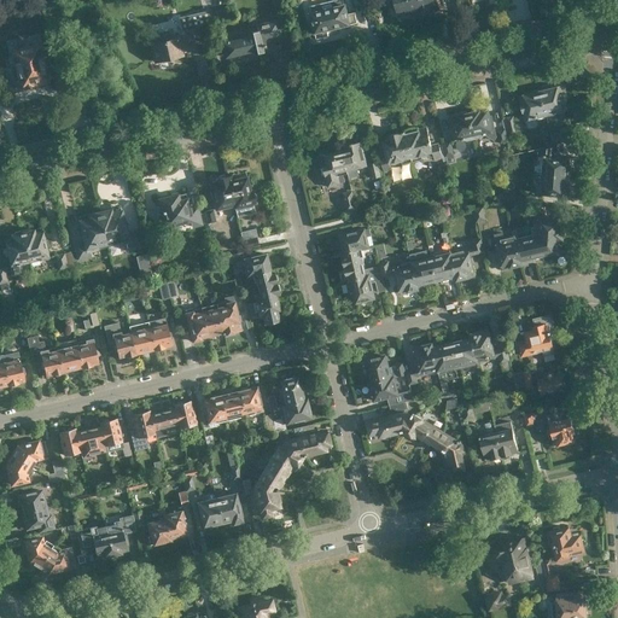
[(326,30),(357,23),(355,12),(347,15),(343,0),(336,0),(308,6),(316,40),(328,36),(326,30)]
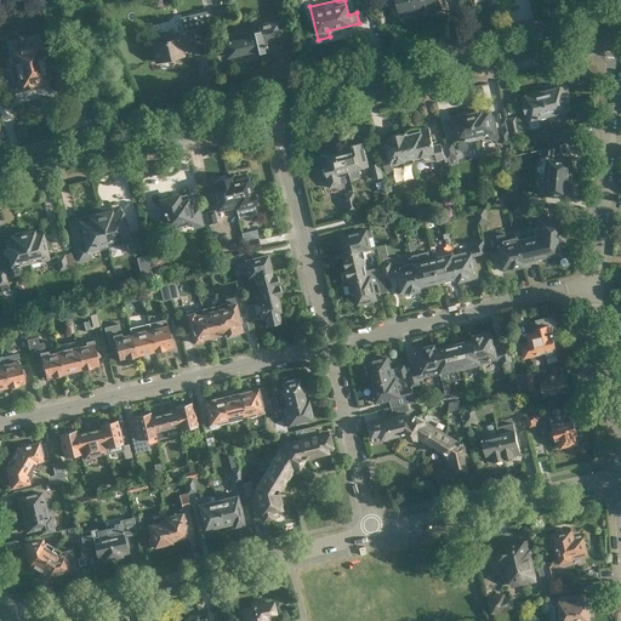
[(436,0),(396,0),(400,13),(414,10),(416,16),(439,11),(436,0)]
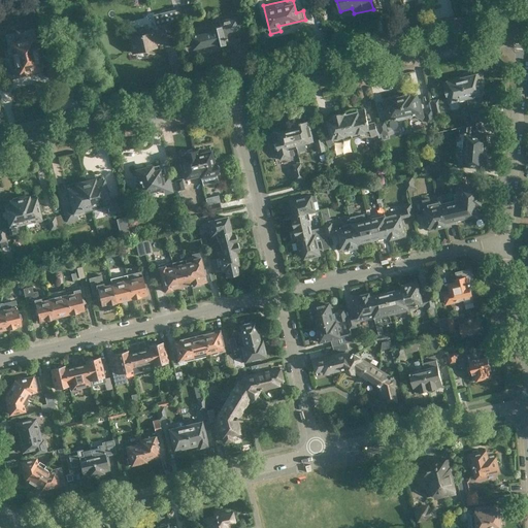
[(186,15),(193,13),(192,6),(184,8),(186,15)]
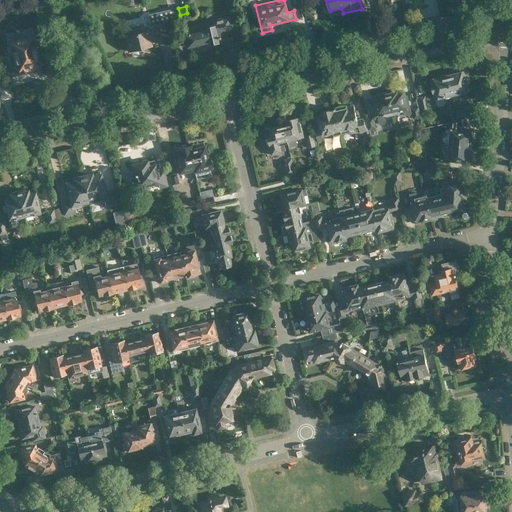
[(165,36),(162,22),(174,19),(172,8),(148,14),(142,15),(141,18),(143,25),(126,29),(128,37),(126,38),(129,51),(150,46),(148,38),(158,36),(158,38),(165,36)]
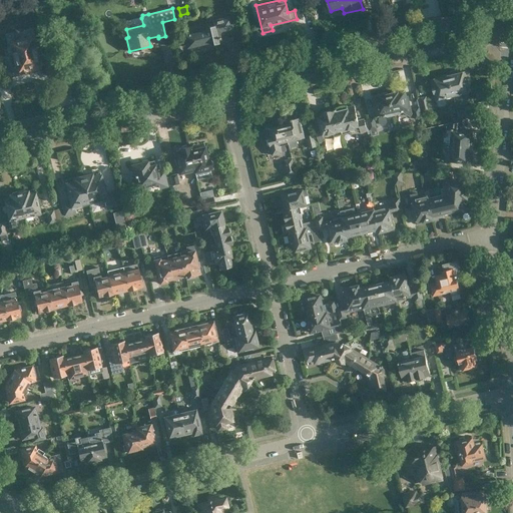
[(220,36),(233,33),(229,17),(212,21),(213,26),(209,27),(209,30),(184,36),(187,48),(212,42),(213,45),(218,43),(217,39),(220,38),(220,36)]
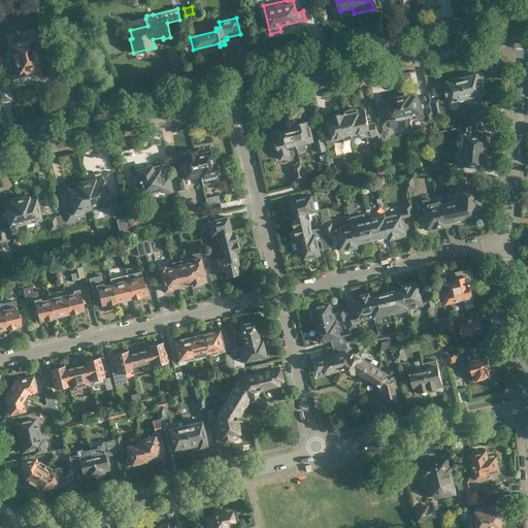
[(39,43),(37,36),(12,42),(14,52),(15,55),(12,56),(14,67),(10,68),(12,76),(17,75),(17,76),(22,75),(24,76),(26,75),(27,74),(35,72),(35,71),(45,69),(44,68),(46,68),(50,79),(60,76),(57,63),(52,64),(44,65),(42,57),(46,55),(43,43),(39,43)]
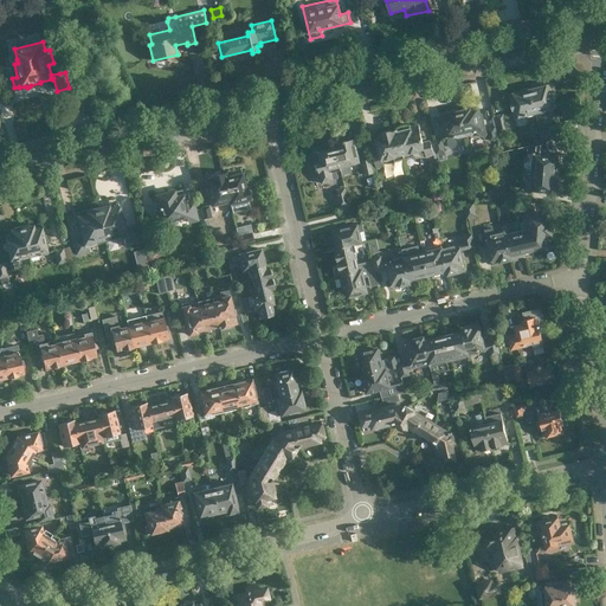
[(537,84),(529,86),(536,114),(547,111),(547,114),(553,113),(552,108),(555,108),(552,90),(548,91),(547,85),(539,86),(537,84)]
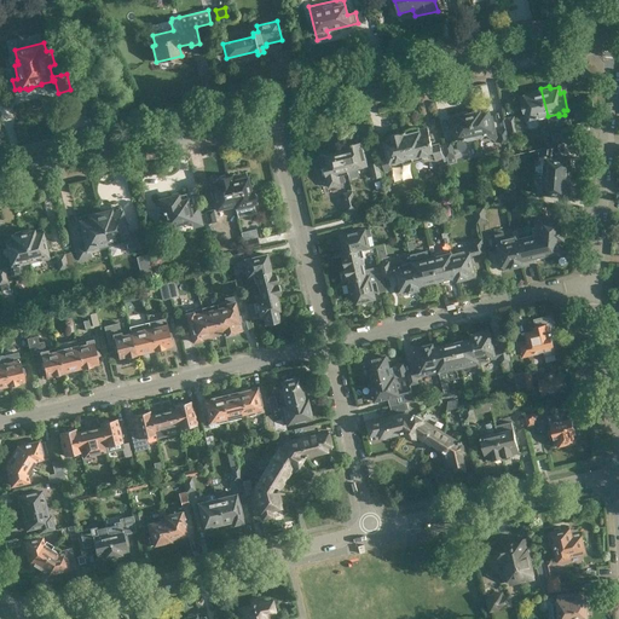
[(537,116),(541,119),(548,117),(548,116),(541,88),(533,91),(531,93),(524,94),(525,102),(522,102),(526,120),(528,127),(531,128),(537,127),(539,125),(537,116)]
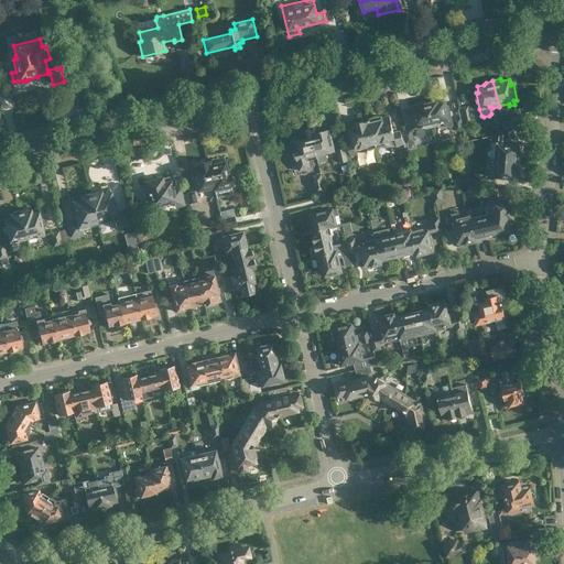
[(437,100),(427,102),(433,126),(434,126),(436,127),(441,126),(443,123),(444,122),(444,123),(452,128),(453,125),(451,114),(448,115),(446,106),(445,106),(444,99),(438,100),(437,100)]
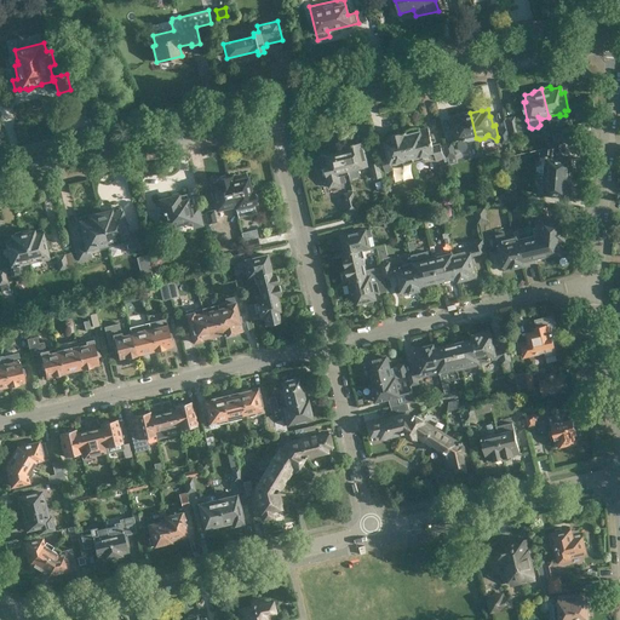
[(477,139),(476,138),(470,113),(459,115),(459,116),(453,118),(454,125),(453,126),(455,135),(457,135),(458,142),(458,144),(458,149),(461,151),(466,150),(468,147),(466,141),(470,141),(477,139)]
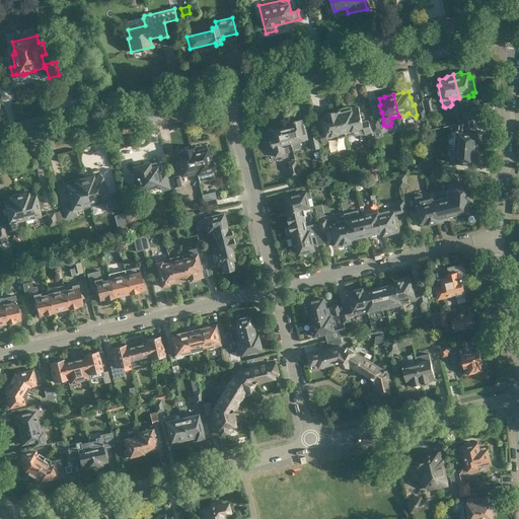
[(428,115),(430,114),(431,117),(435,116),(434,113),(435,113),(432,97),(425,98),(428,115)]
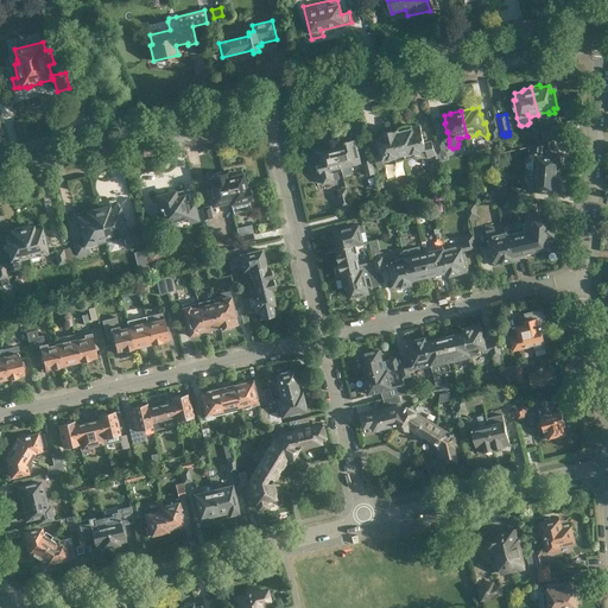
[(397,130),(404,159),(416,157),(415,152),(419,151),(420,156),(426,154),(426,157),(428,157),(428,158),(436,157),(436,159),(439,158),(435,140),(428,143),(428,141),(424,143),(419,126),(411,128),(410,126),(407,125),(403,126),(397,130)]
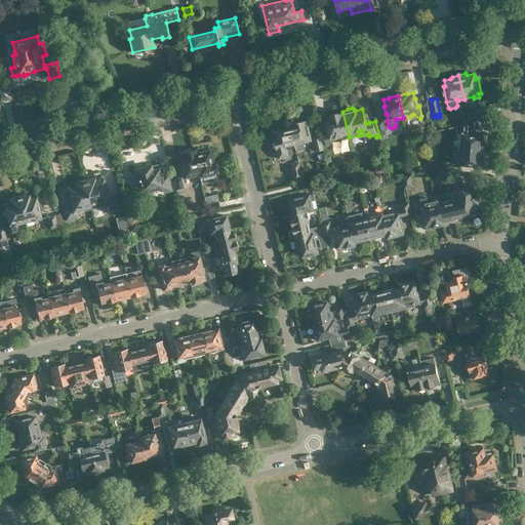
[(485,108),(475,110),(476,116),(486,114),(485,108)]
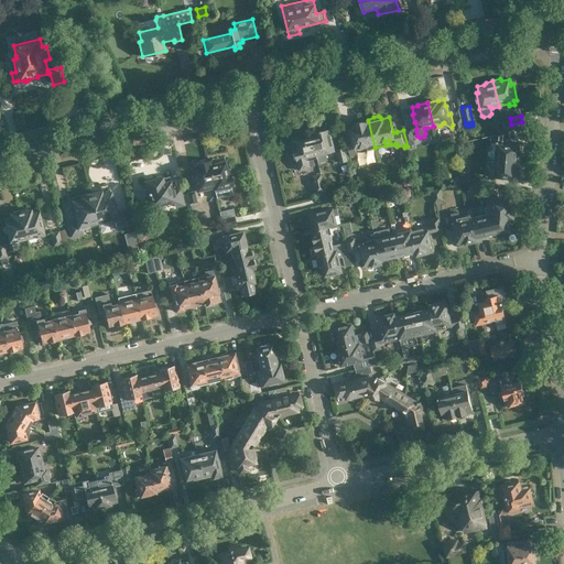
[(462,118),(454,119),(454,120),(455,120),(457,131),(458,131),(458,130),(464,129),(462,118)]
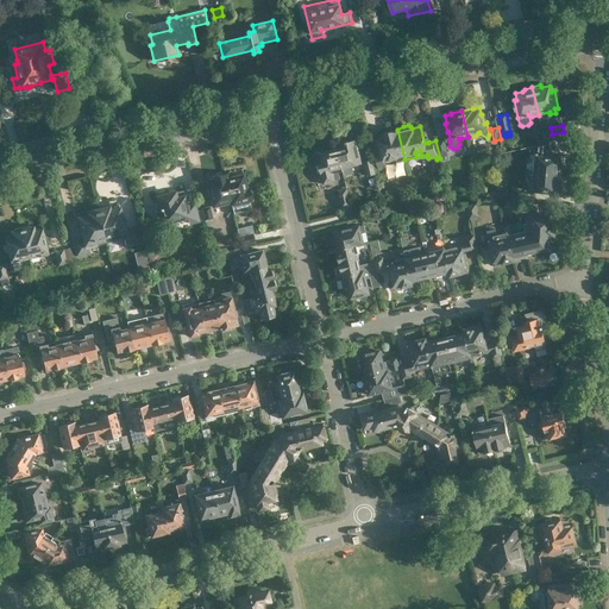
[(405,159),(397,130),(377,135),(381,154),(375,156),(375,159),(371,161),(375,175),(376,180),(380,179),(377,169),(385,168),(383,159),(389,157),(389,158),(395,157),(396,162),(405,159)]
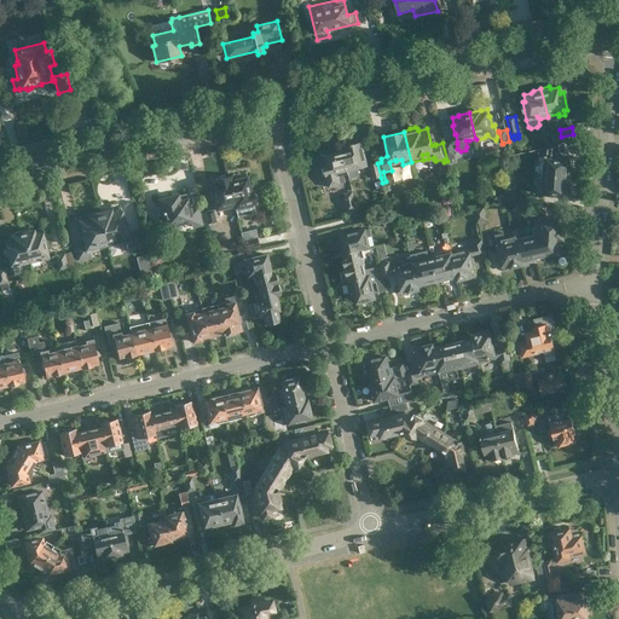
[(347,169),(348,172),(368,167),(362,142),(345,146),(346,151),(342,152),(347,171),(347,169)]
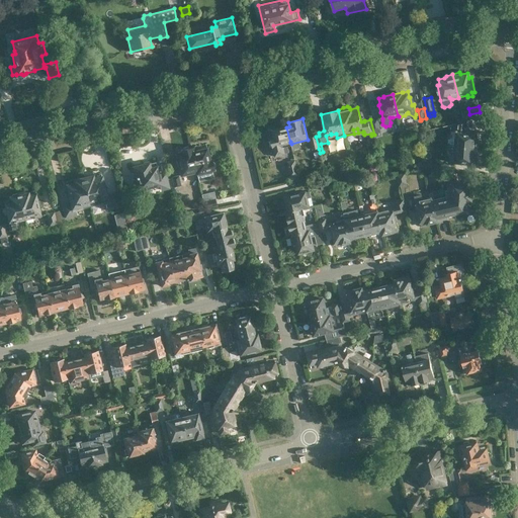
[(370,119),(374,135),(375,137),(381,136),(377,118),(370,119)]
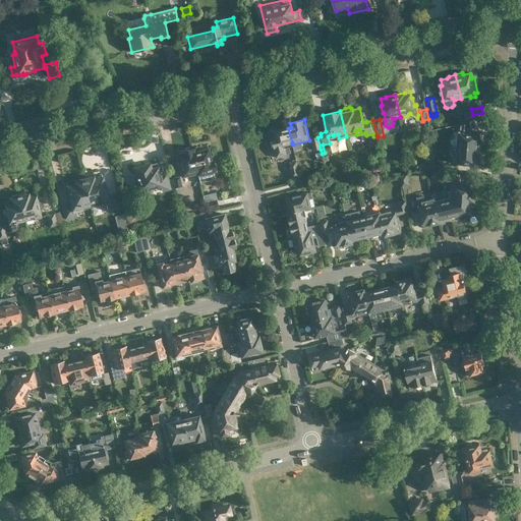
[(479,139),(480,132),(469,131),(469,120),(460,120),(460,124),(454,125),(453,132),(459,133),(459,137),(457,137),(456,147),(480,149),(481,139),(479,139)]
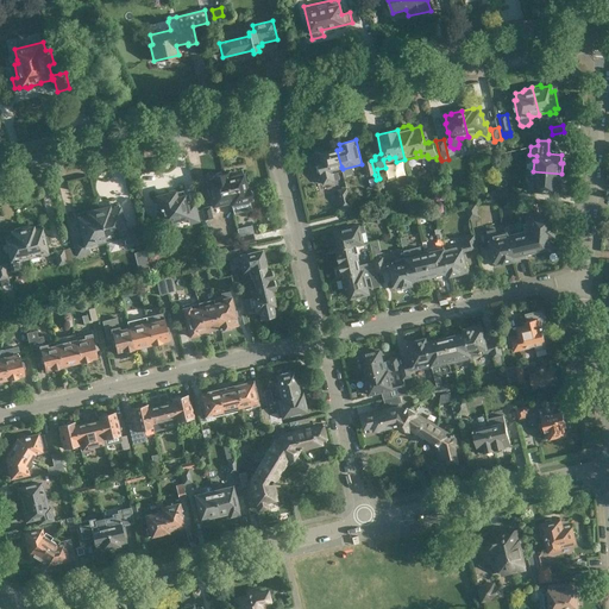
[(341,168),(337,150),(321,154),(322,159),(318,161),(321,176),(322,176),(324,183),(339,180),(338,173),(343,171),(343,169),(341,167),(341,168)]
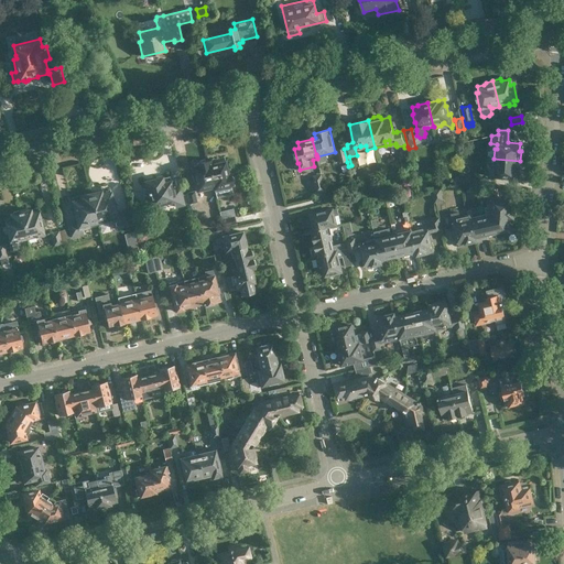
[(340,163),(347,162),(344,149),(337,150),(340,163)]
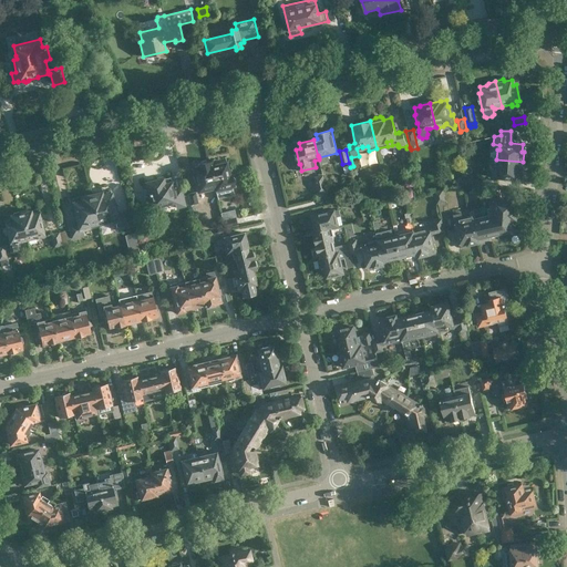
[(215,165),(214,160),(208,162),(215,187),(216,193),(218,199),(235,196),(233,186),(235,186),(232,171),(229,171),(227,162),(215,165)]
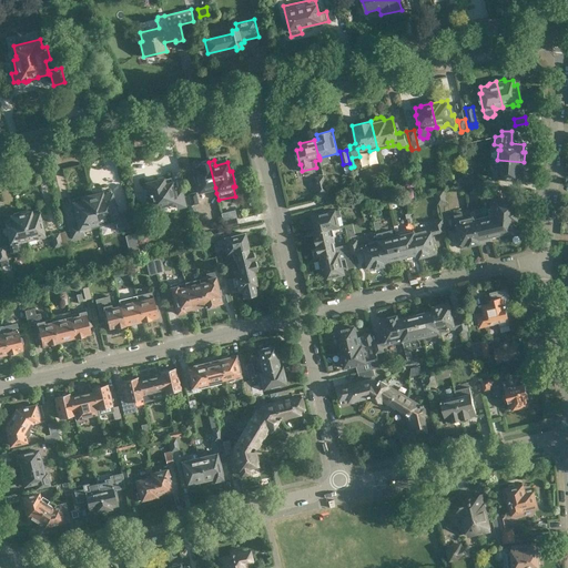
[(523,180),(524,162),(497,160),(496,171),(498,171),(498,179),(523,180)]
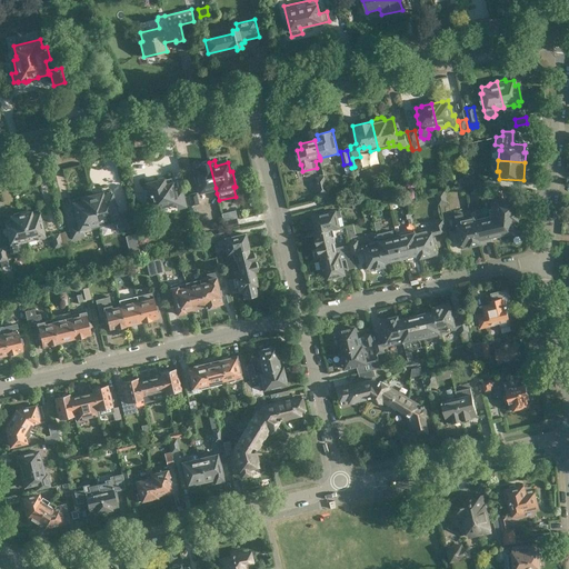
[(216,188),(209,162),(199,165),(200,166),(192,168),(199,192),(216,188)]
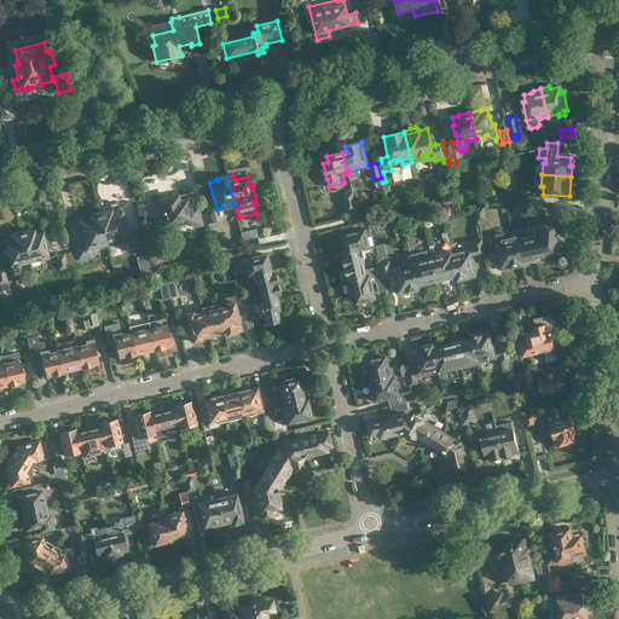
[(348,210),(357,209),(353,192),(345,194),(348,210)]
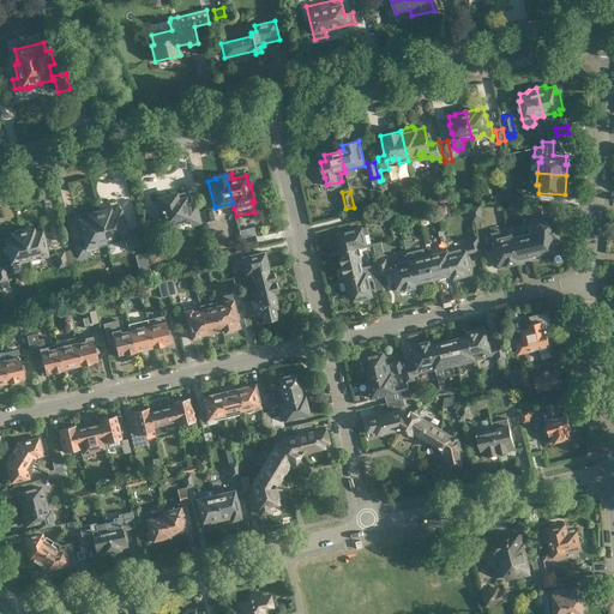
[(192,226),(200,223),(197,209),(190,210),(185,192),(158,199),(162,212),(156,214),(160,227),(191,220),(192,226)]
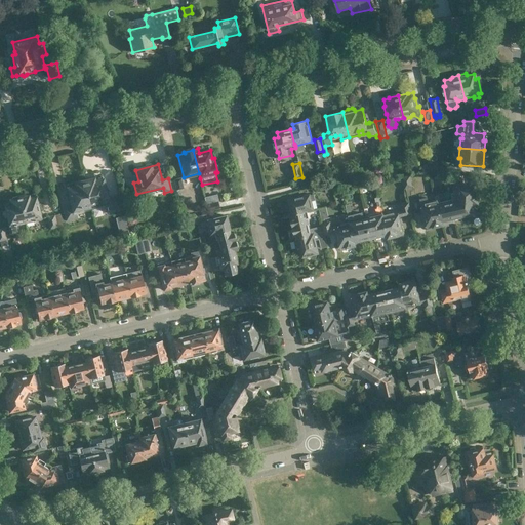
[(431,172),(446,174),(447,167),(432,165),(431,172)]
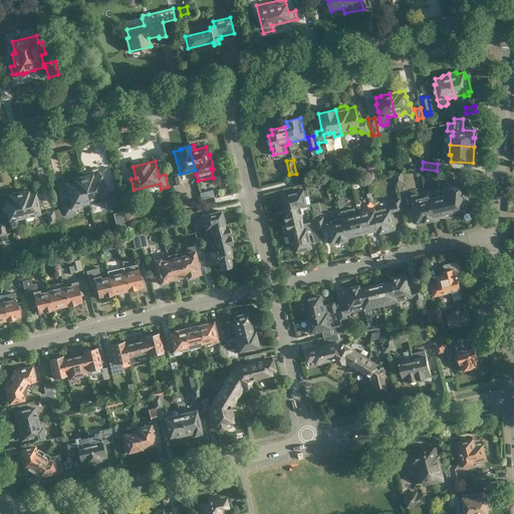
[(394,174),(397,185),(405,183),(402,172),(394,174)]
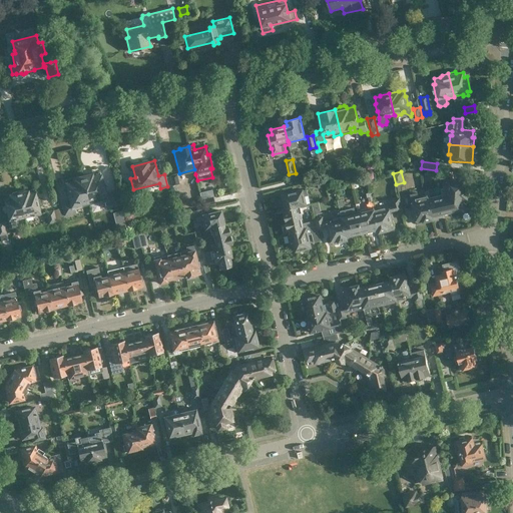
[(83,177),(89,203),(97,201),(98,203),(105,202),(105,206),(117,203),(115,192),(105,194),(100,172),(83,177)]
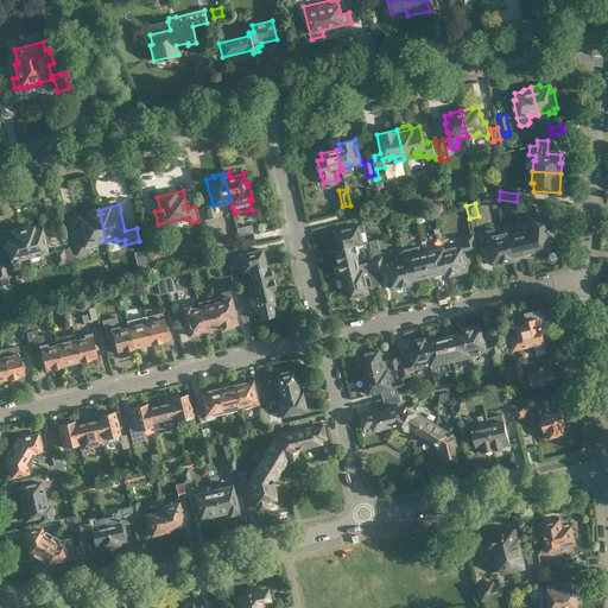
[(553,235),(555,217),(533,215),(534,206),(523,206),(521,211),(527,213),(526,223),(524,223),(524,229),(526,230),(525,233),(550,235),(553,235)]
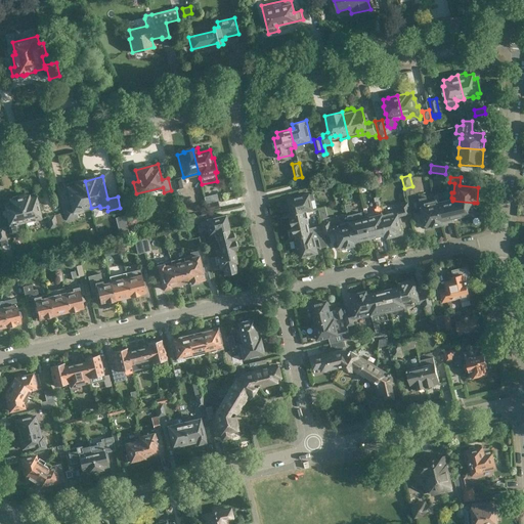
[(176,190),(183,188),(180,178),(174,179),(176,190)]
